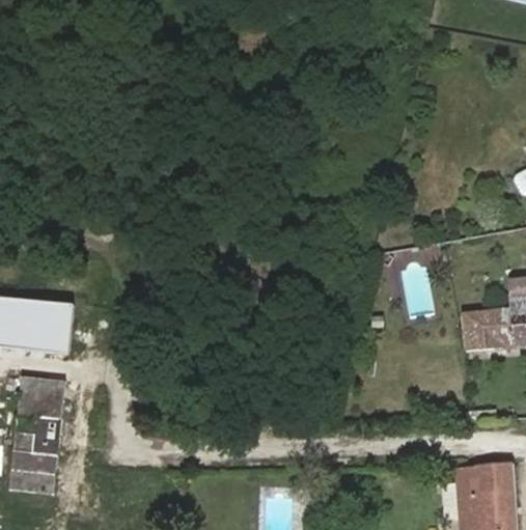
[(525,168),(506,175),(515,198),(525,194),(525,168)]
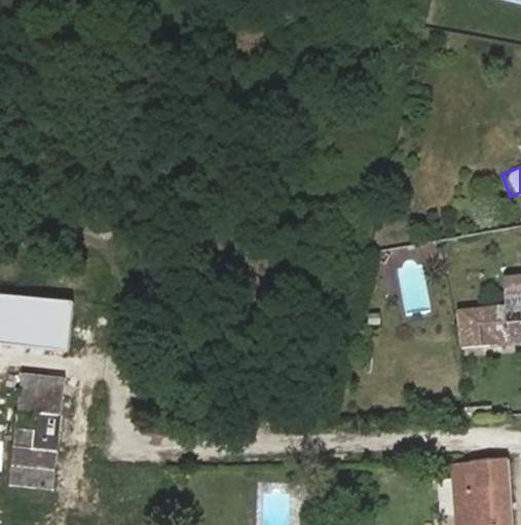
[(458,308),(460,346),(520,341),(520,263),(510,264),(510,277),(501,278),(504,305),(458,308)]
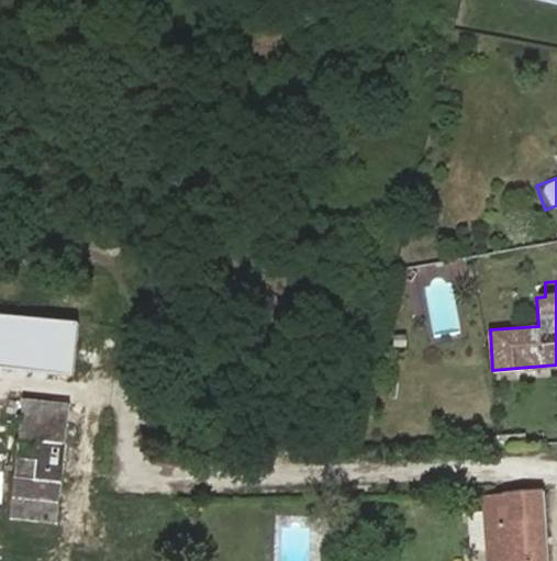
[(75,326),(32,322),(29,352),(71,357),(75,326)]
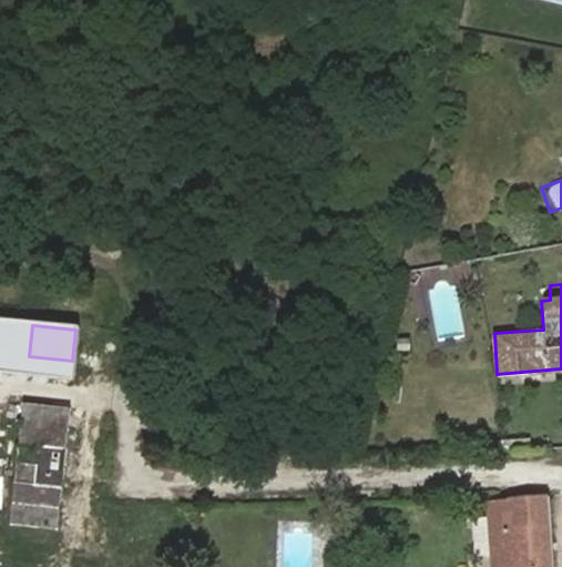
[(68,411),(19,404),(6,526),(54,532),(68,411)]
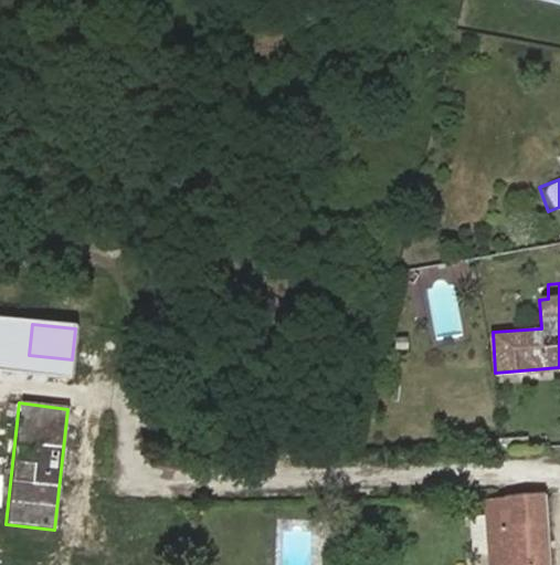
[(549,564),(543,493),(485,495),(488,555),(488,564),(549,564)]
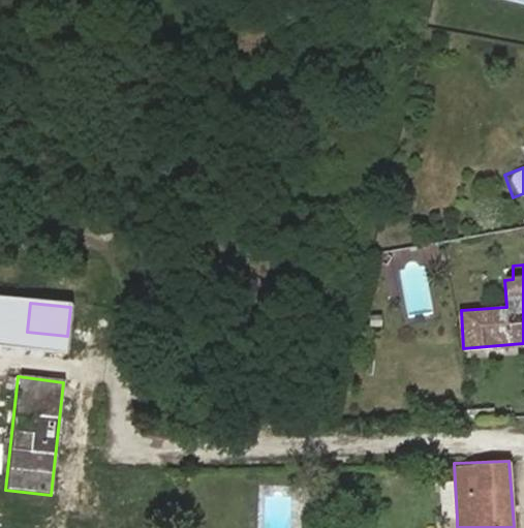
[(455,486),(439,487),(441,520),(457,519),(455,486)]
